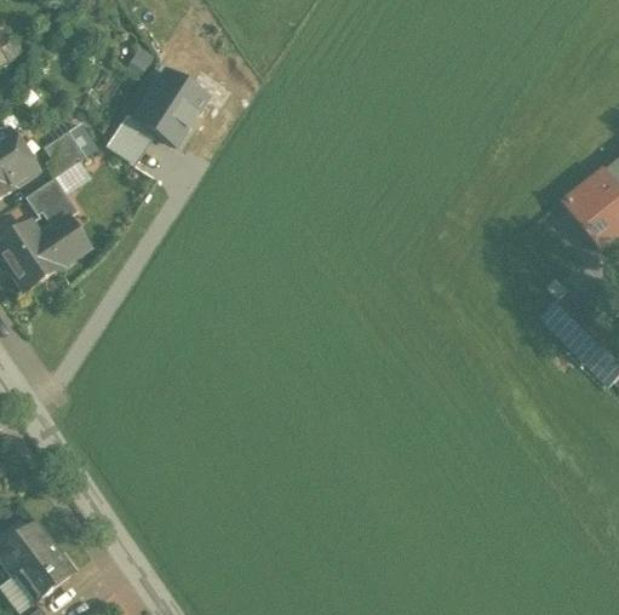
[(143,126),(154,132),(173,145),(205,97),(165,70),(133,119),(143,126)]
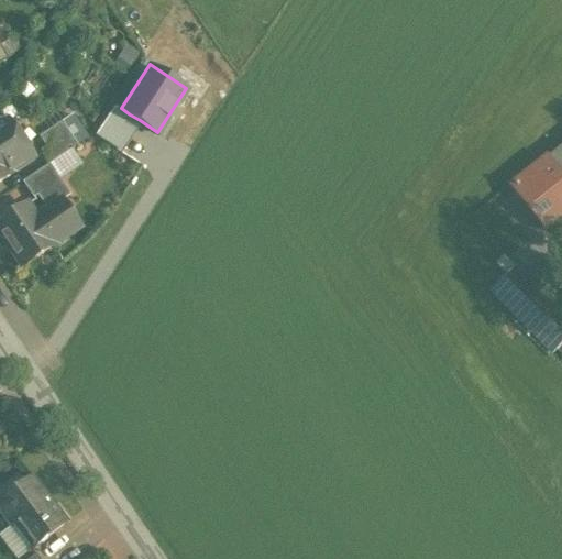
[(95,133),(110,144),(130,114),(121,108),(113,103),(95,133)]
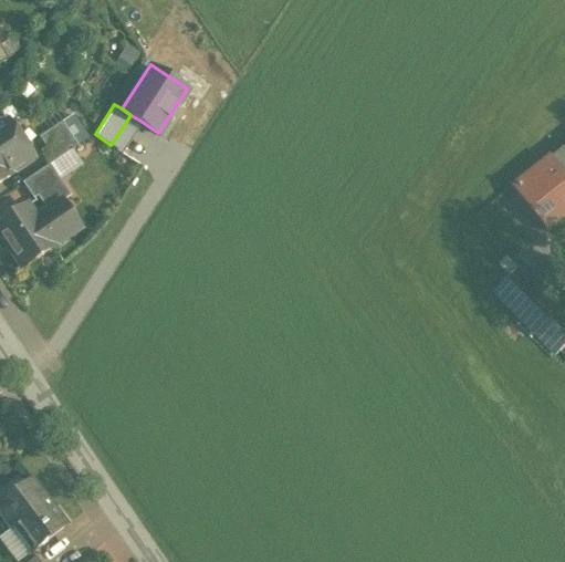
[(131,115),(111,145),(121,151),(140,121),(131,115)]
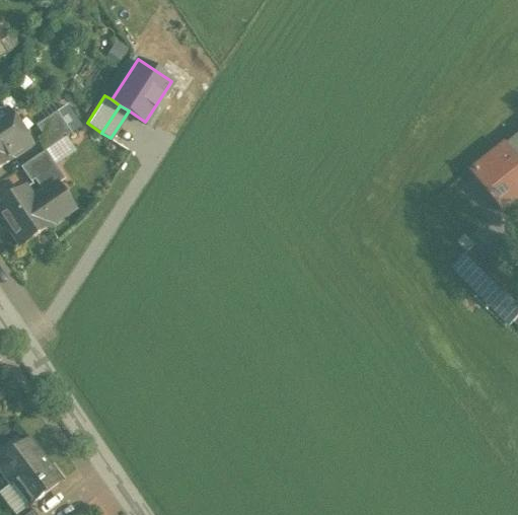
[(56,111),(37,124),(43,133),(62,120),(56,111)]
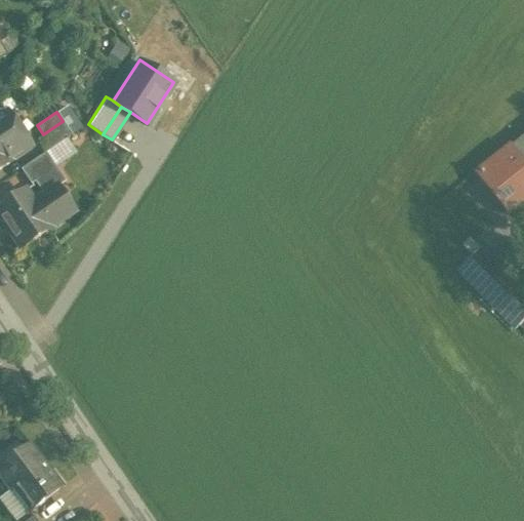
[(0,165),(10,160),(9,158),(30,145),(10,116),(0,122),(0,165)]
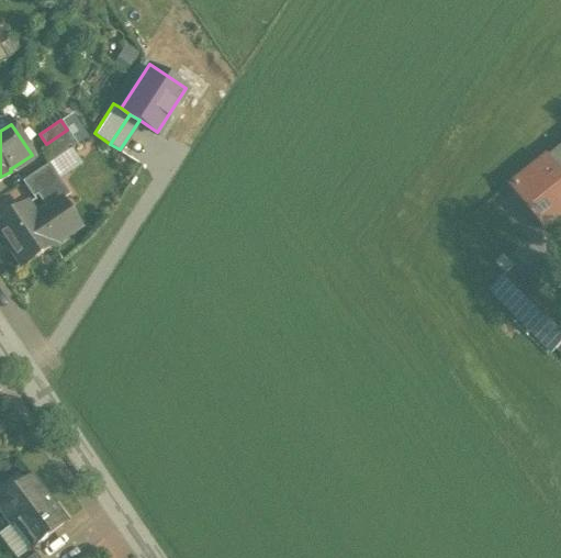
[(46,144),(41,147),(49,162),(77,143),(67,130),(46,144)]
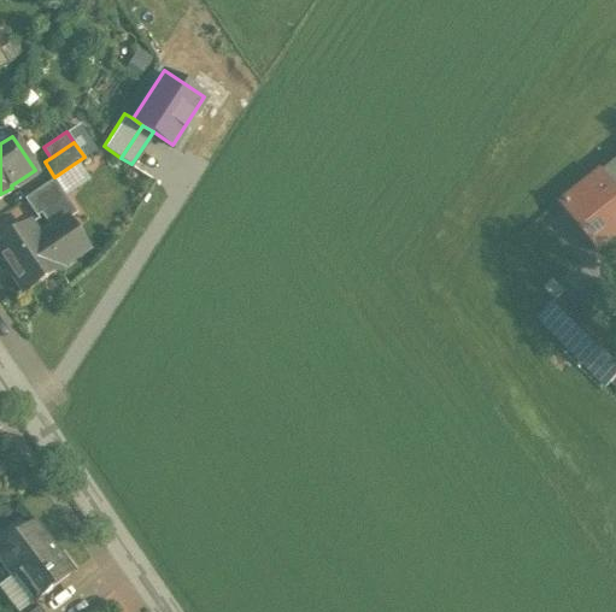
[(615,159),(563,201),(600,248),(615,235),(615,159)]
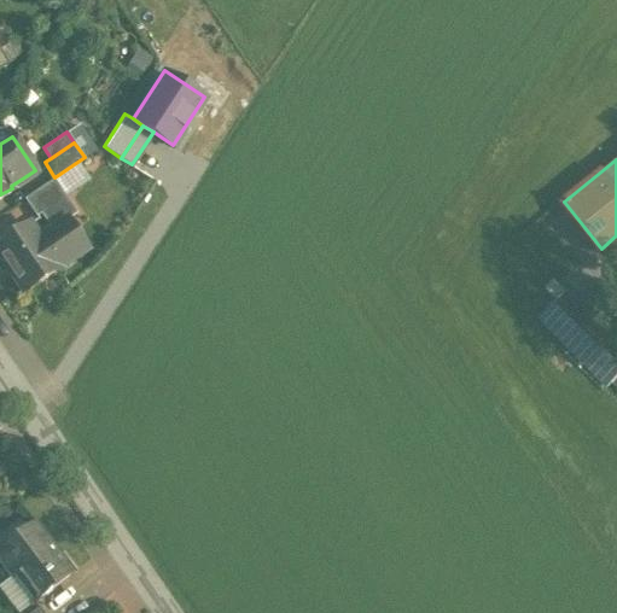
[(54,177),(24,198),(36,216),(42,212),(52,228),(77,211),(54,177)]
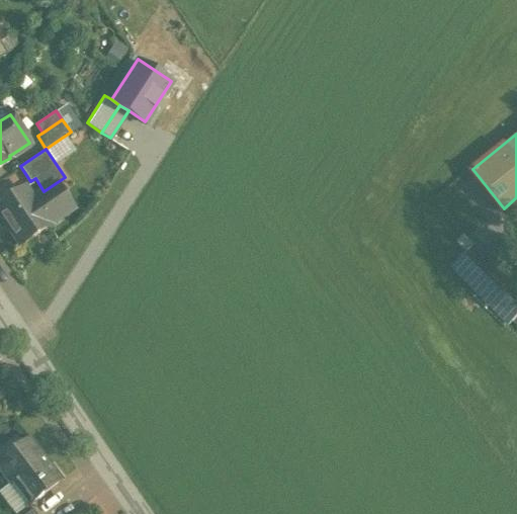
[(65,183),(34,204),(48,223),(77,200),(65,183)]
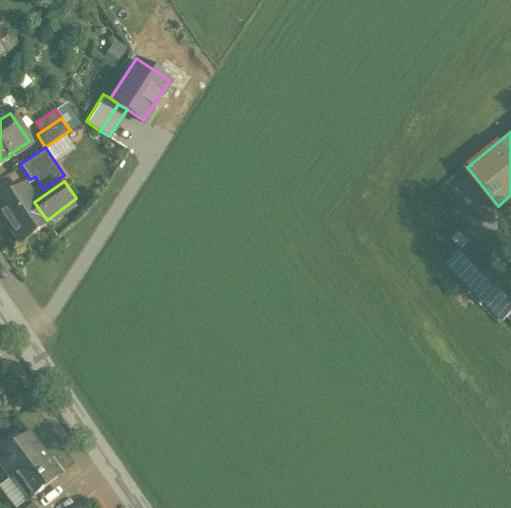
[(22,185),(0,199),(0,212),(19,240),(47,220),(34,202),(22,185)]
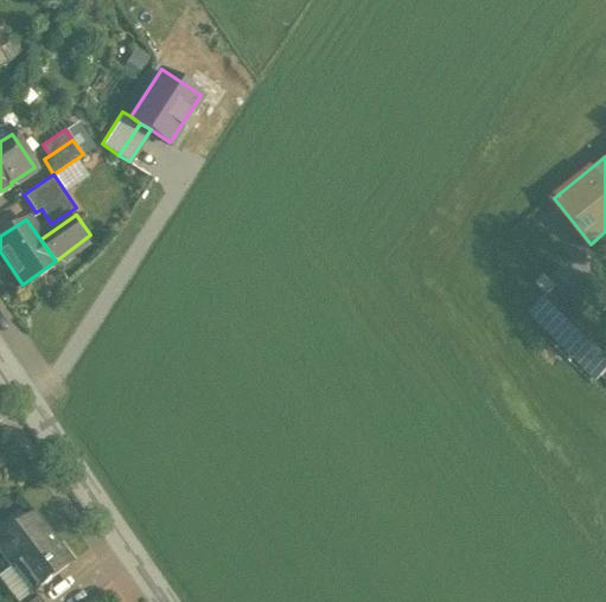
[(605,367),(605,337),(554,286),(530,309),(598,377),(605,367)]
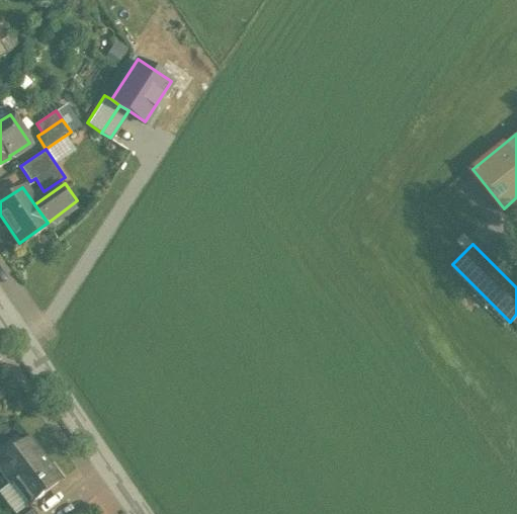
[(27,436),(0,456),(0,465),(10,480),(27,503),(59,480),(27,436)]
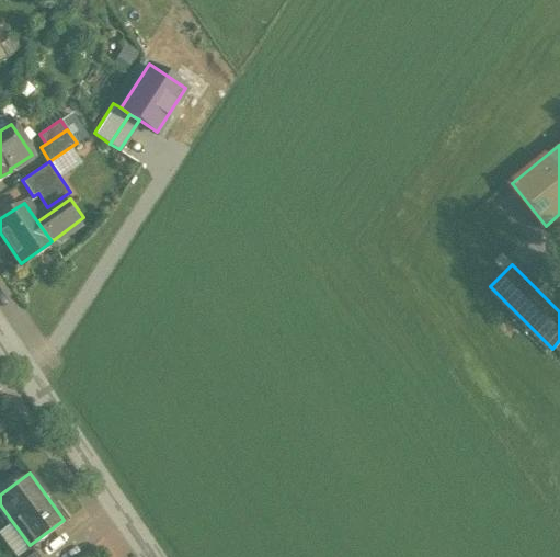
[(30,545),(11,520),(0,527),(0,532),(16,555),(30,545)]
